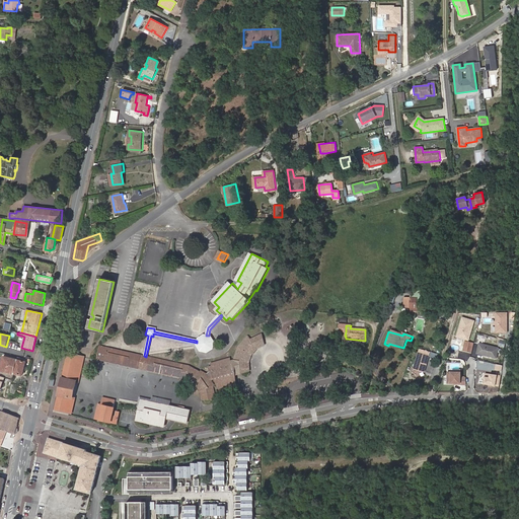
[(210,336),(209,336),(206,336),(204,335),(198,339),(197,341),(197,343),(196,345),(200,352),(207,353),(213,349),(214,343),(210,336)]
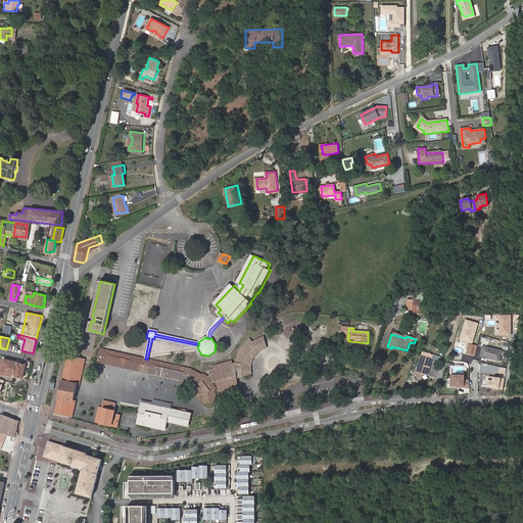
[(255,345),(262,355),(269,351),(267,340),(255,345)]
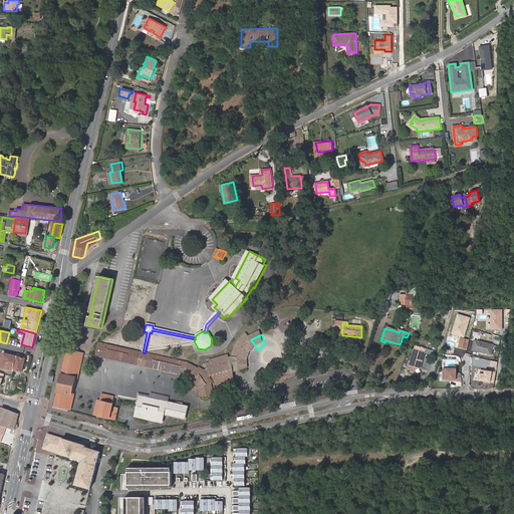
[(200,368),(192,378),(194,379),(196,381),(199,387),(201,396),(212,396),(212,393),(214,392),(213,384),(215,382),(211,377),(214,374),(220,388),(236,384),(236,371),(249,368),(249,364),(249,359),(253,354),(257,349),(251,339),(248,336),(239,345),(234,357),(209,363),(213,373),(210,375),(206,370),(201,367),(200,368)]
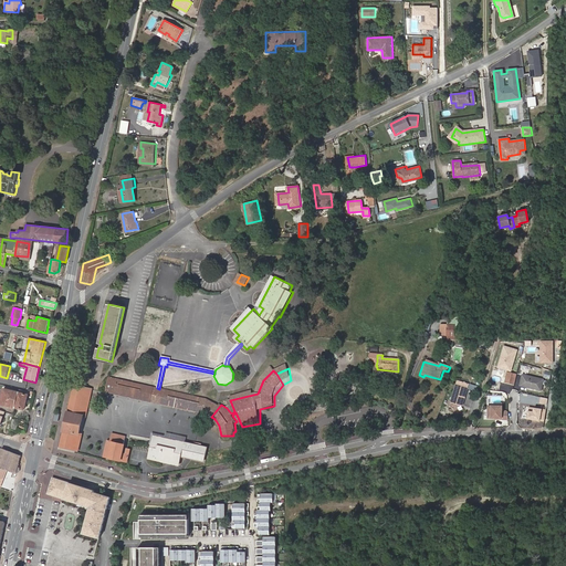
[(516,374),(507,371),(505,381),(514,384),(516,374)]
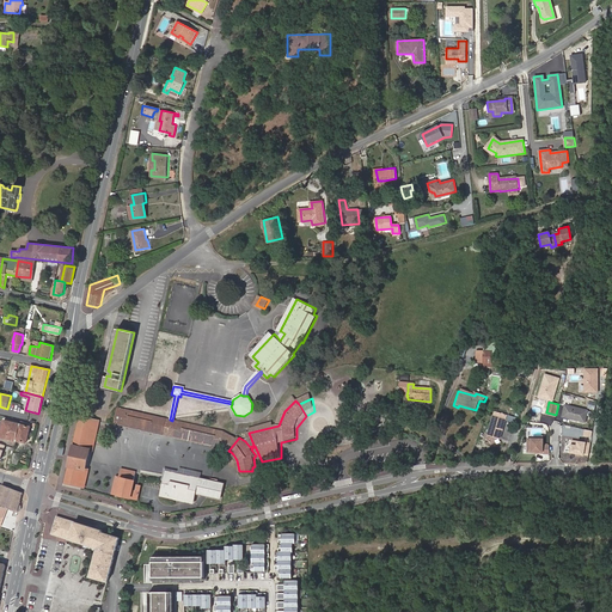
[(585,422),(587,410),(565,404),(562,416),(585,422)]
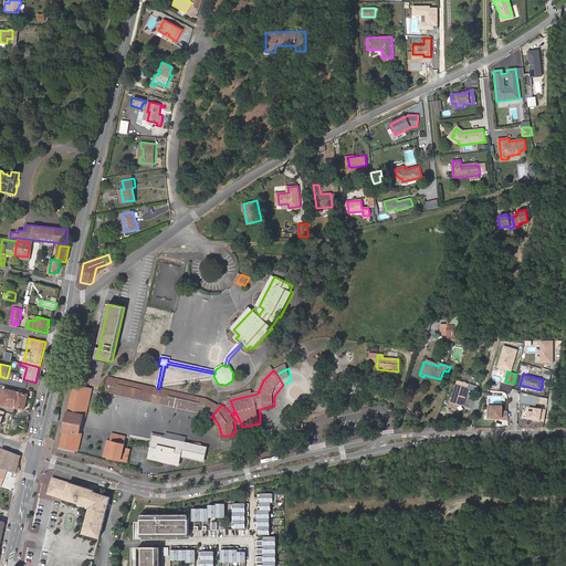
[(106,391),(113,394),(116,379),(109,377),(106,391)]
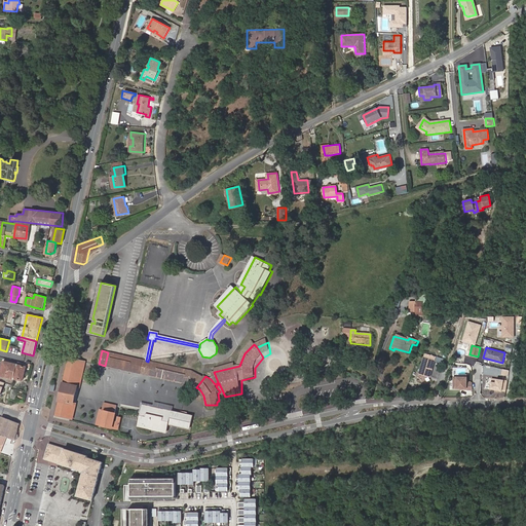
[(108,352),(105,366),(140,373),(143,360),(119,354),(108,352)]
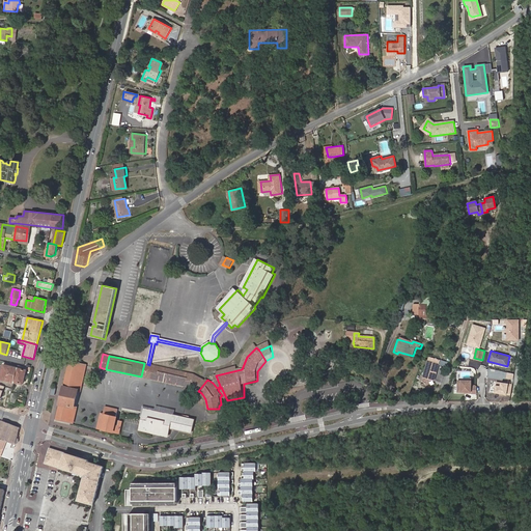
[(439,361),(429,358),(423,379),(432,382),(439,361)]
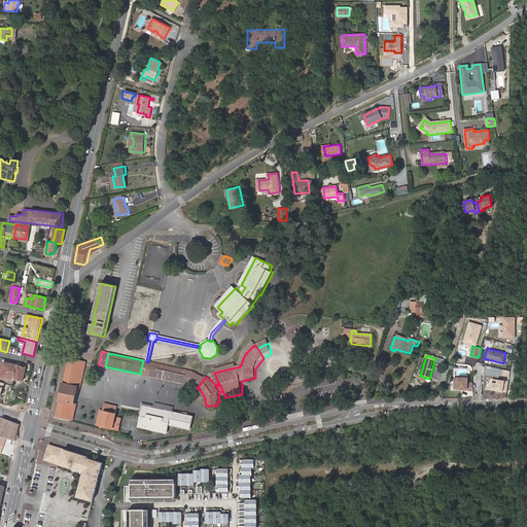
[(74,403),(75,399),(77,392),(78,387),(74,386),(79,361),(69,359),(64,384),(63,383),(59,400),(60,400),(57,415),(67,418),(70,402),(74,403)]
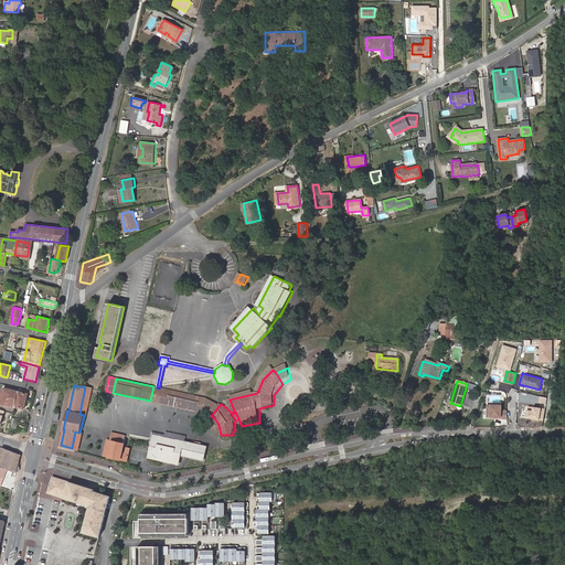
[(153,386),(150,401),(160,403),(163,388),(159,388),(157,387),(153,386)]
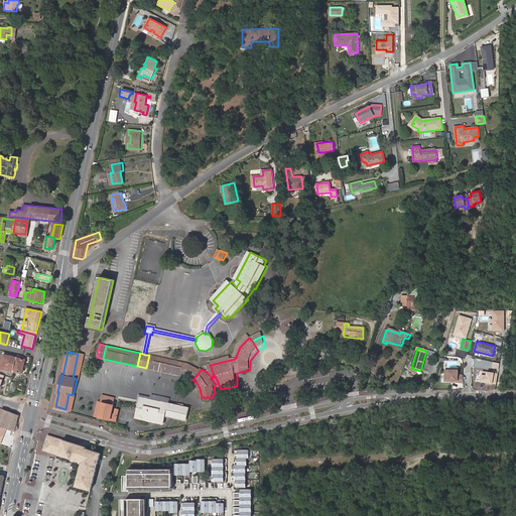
[(14,371),(17,357),(4,354),(0,368),(14,371)]
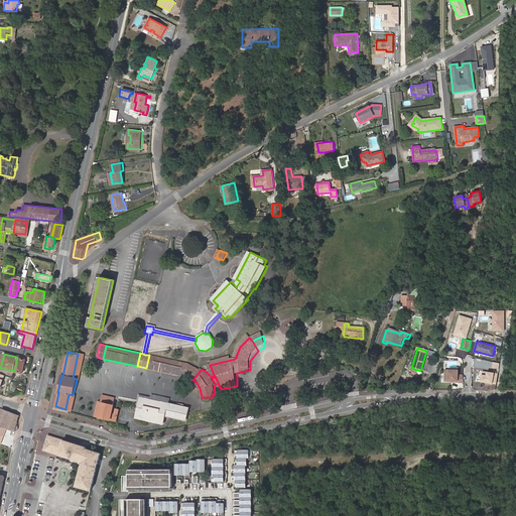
[(82,355),(78,354),(73,378),(77,379),(82,355)]
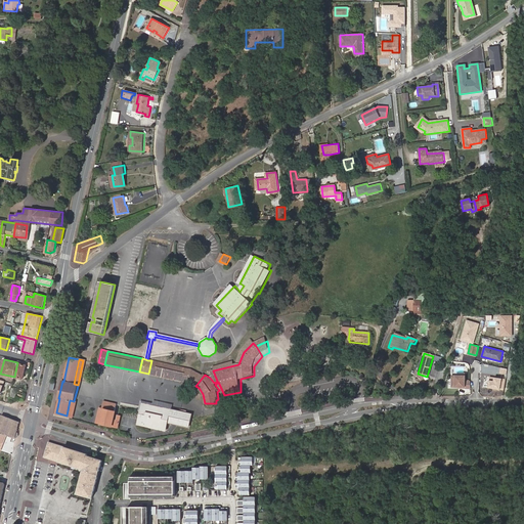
[(18,362),(17,362),(14,377),(24,379),(27,364),(26,364),(27,362),(18,360),(18,362)]
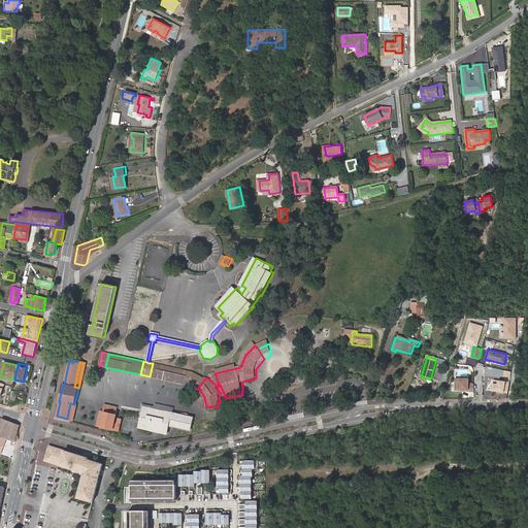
[(153,363),(150,376),(190,386),(193,372),(153,363)]
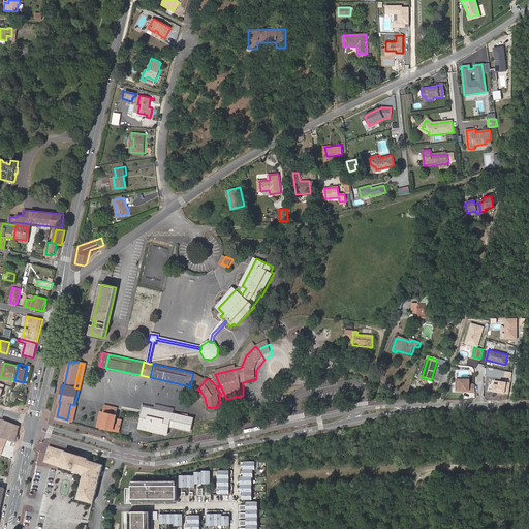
[(190,386),(197,390),(206,379),(193,373),(190,386)]
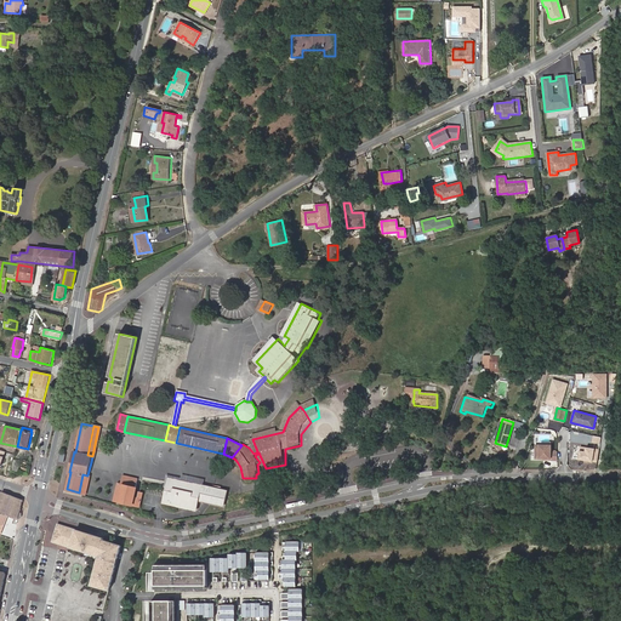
[(556,460),(556,453),(548,453),(548,445),(533,446),(534,460),(550,459),(550,461),(556,460)]
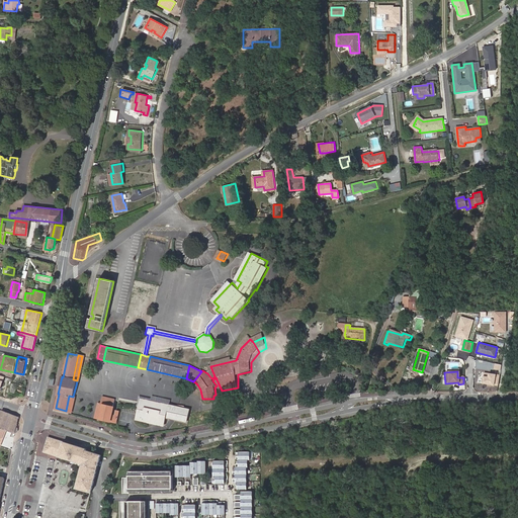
[(103,405),(100,419),(116,422),(119,412),(115,411),(114,415),(111,414),(115,400),(103,397),(101,405),(103,405)]
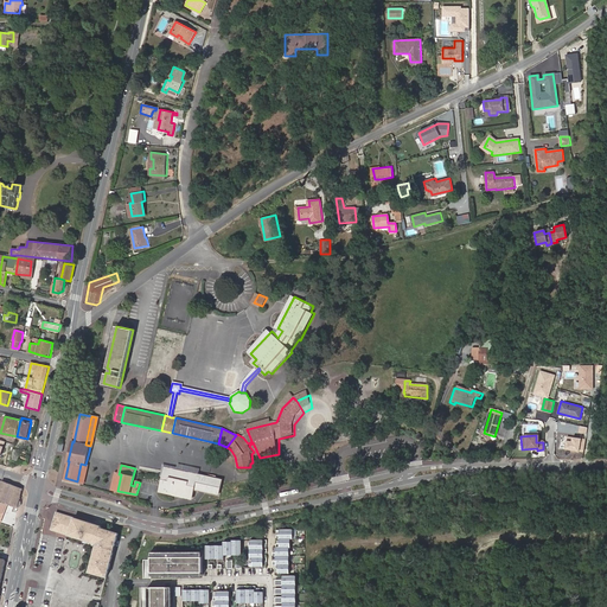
[(160,491),(192,498),(195,490),(219,494),(222,480),(165,466),(160,491)]
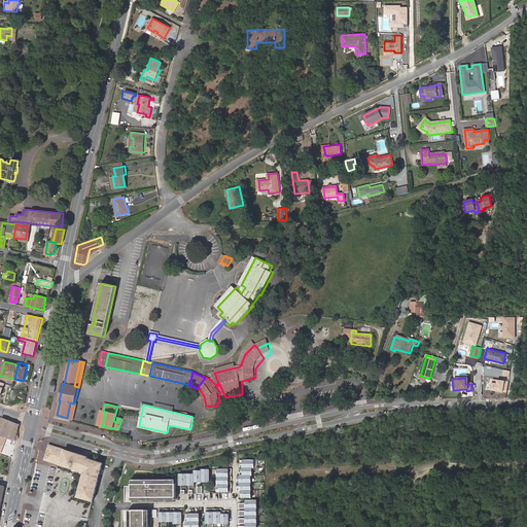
[(256,415),(249,414),(248,424),(255,425),(256,415)]
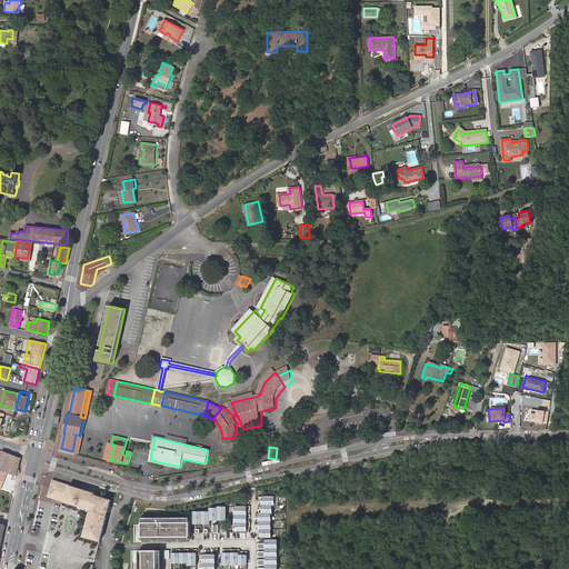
[(0,469),(6,472),(17,477),(21,458),(1,451),(0,455),(0,469)]
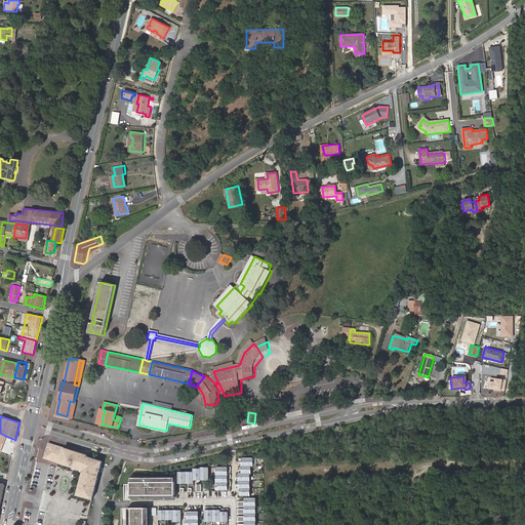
[(48,456),(48,455),(52,443),(48,442),(44,455),(43,458),(58,462),(59,459),(48,456)]
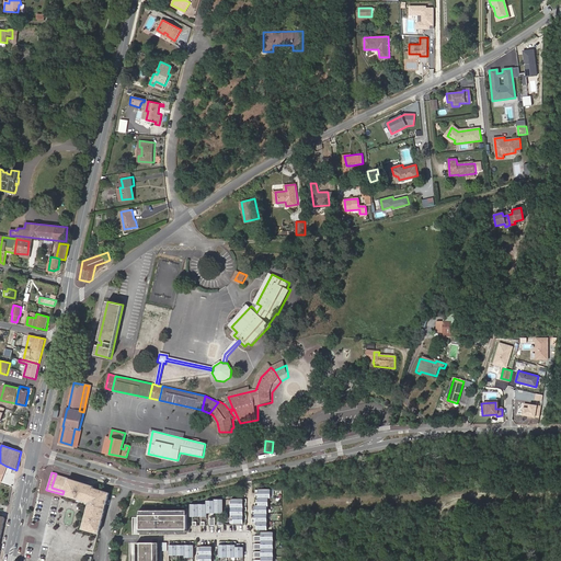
[(110,492),(104,491),(100,490),(93,488),(93,485),(56,473),(52,487),(52,488),(64,491),(63,494),(68,496),(69,494),(72,495),(71,497),(77,499),(77,497),(82,499),(82,501),(88,503),(86,511),(88,512),(87,515),(84,514),(83,519),(86,521),(84,524),(82,523),(80,528),(96,533),(102,513),(103,510),(102,510),(103,504),(103,503),(105,504),(110,492)]
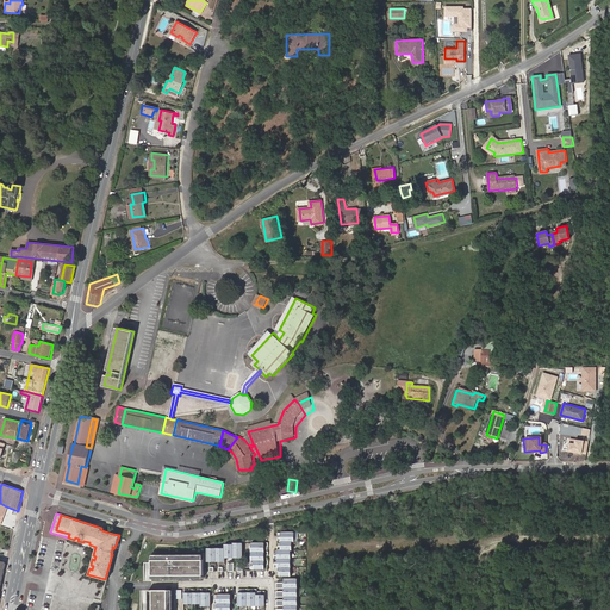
[(293,542),(293,533),(280,533),(280,539),(277,539),(277,542),(279,542),(280,542),(291,542),(293,542)]
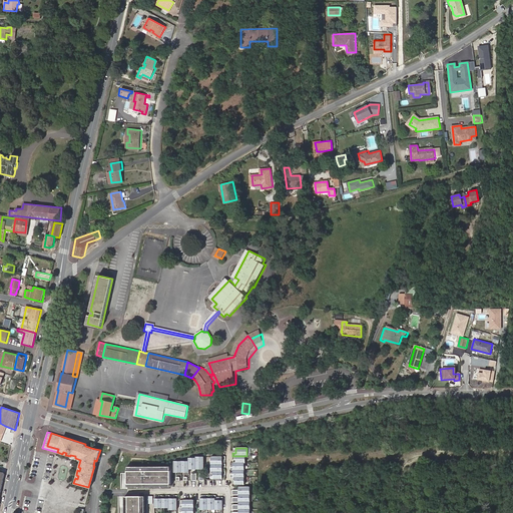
[(126,487),(169,487),(169,466),(126,466),(126,487)]
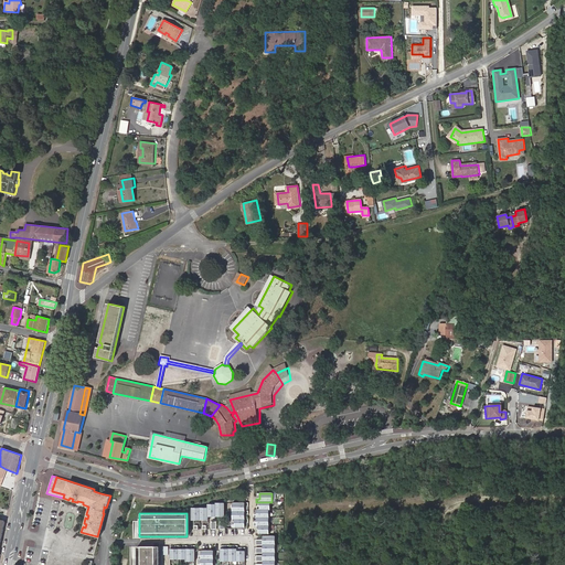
[(193,561),(193,545),(190,545),(190,548),(185,548),(185,558),(184,558),(184,561),(193,561)]
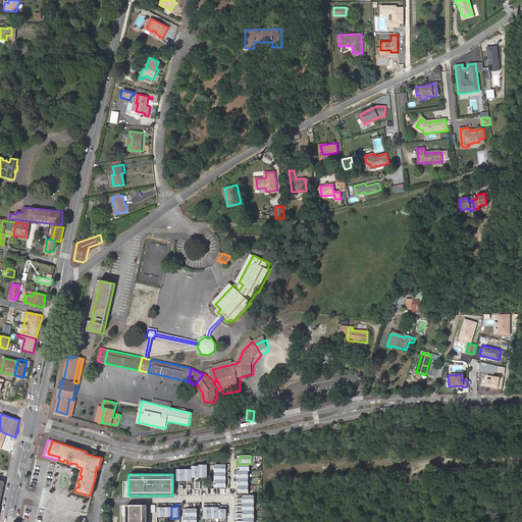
[(125,521),(146,521),(146,505),(144,505),(125,505),(125,521)]
